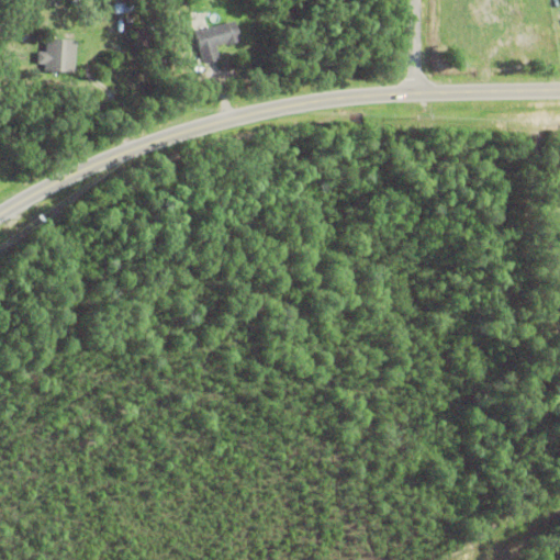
[(116,14),(114,4),(121,3),(121,2),(127,1),(127,2),(133,1),(134,10),(116,14)]
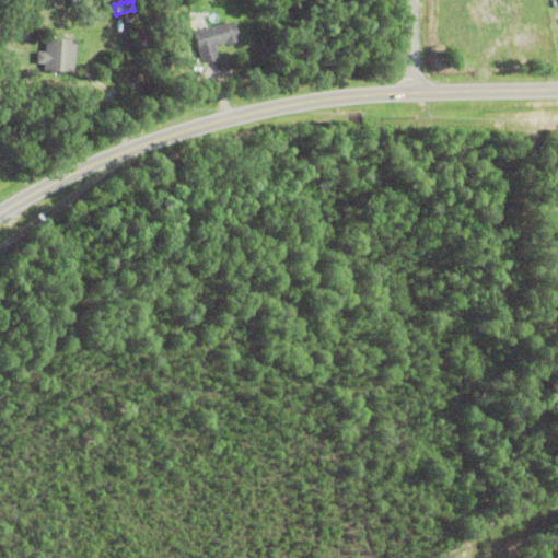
[(224,44),(214,46),(218,60),(202,65),(194,32),(233,22),(239,43),(225,46),(224,44)]
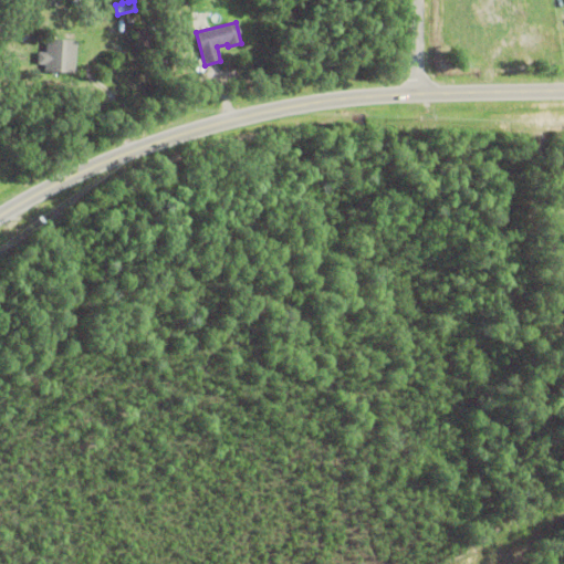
[(72,71),(73,38),(43,37),(43,50),(39,50),(39,70),(72,71)]
